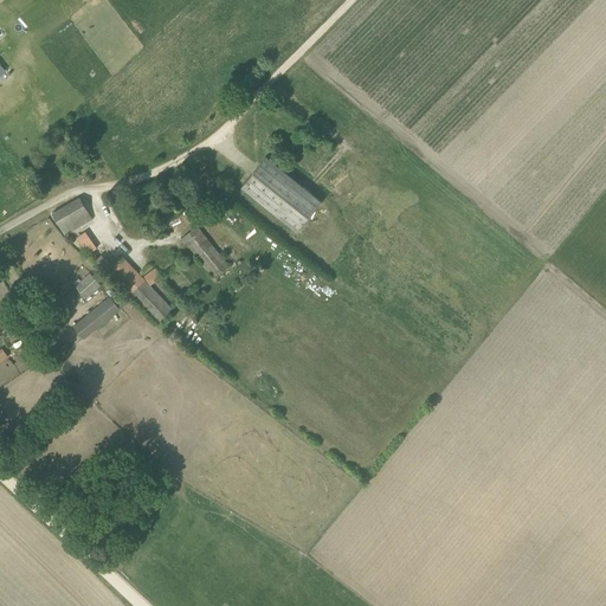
[(7,0),(17,15),(40,0),(7,0)]
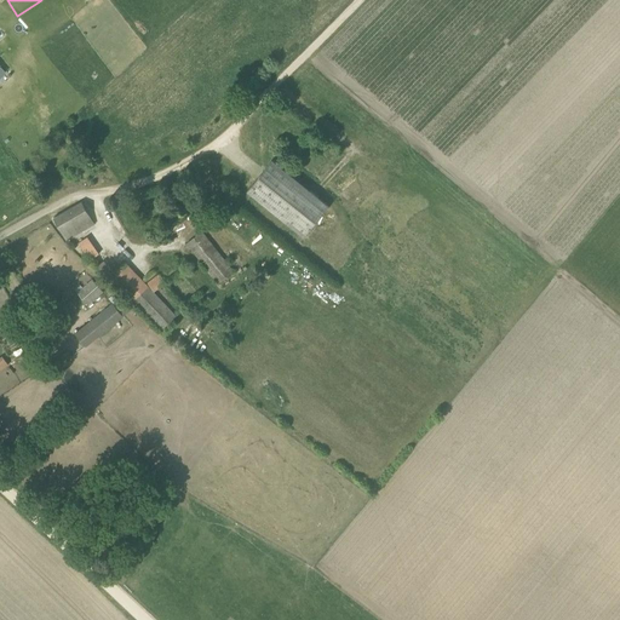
[(271,160),(247,190),(304,237),(329,206),(271,160)]
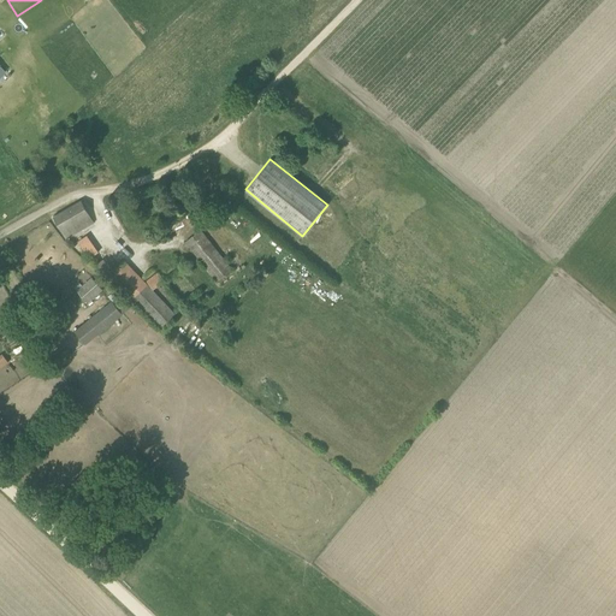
[(344,197),(359,185),(353,178),(339,190),(344,197)]
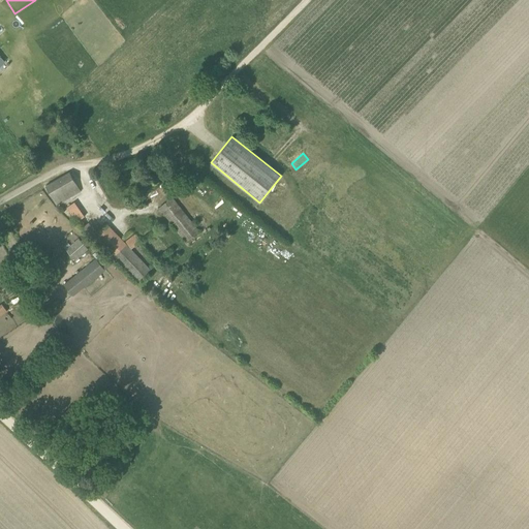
[(70,173),(45,186),(56,206),(80,191),(70,173)]
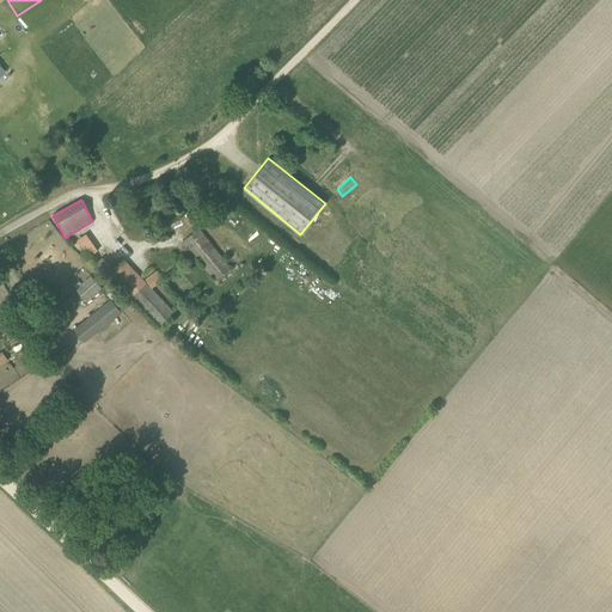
[(231,268),(203,233),(200,228),(183,240),(215,280),(231,268)]
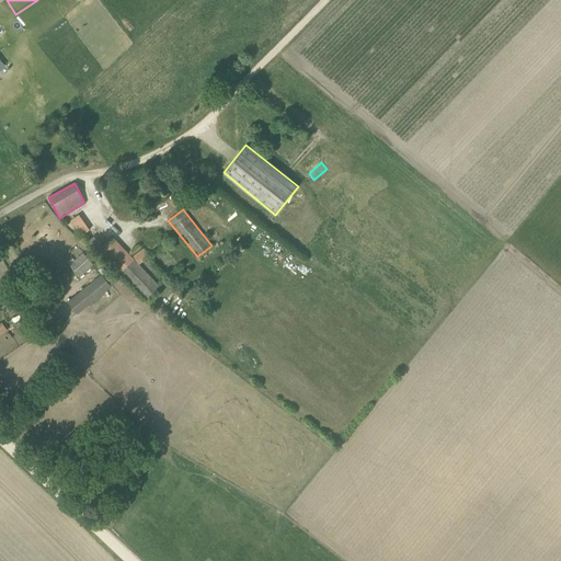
[(90,230),(79,214),(70,220),(80,236),(90,230)]
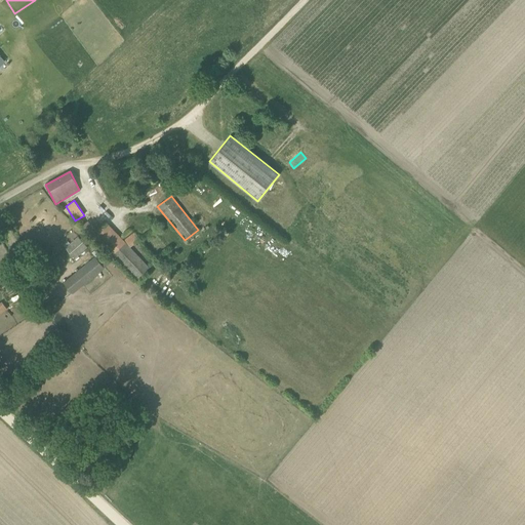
[(82,226),(88,234),(94,230),(89,221),(82,226)]
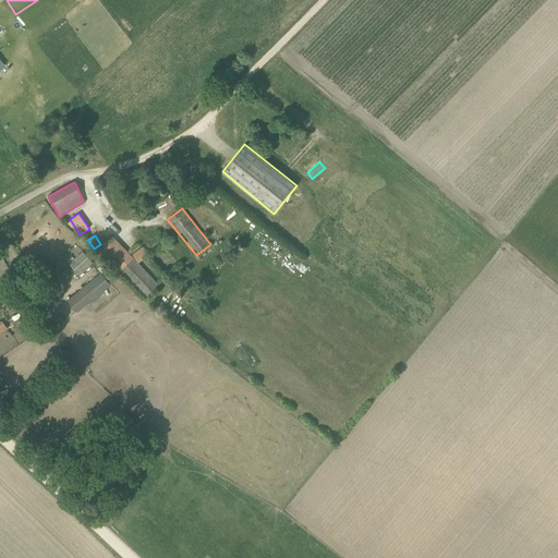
[(159,284),(138,263),(149,254),(143,246),(132,256),(112,235),(97,249),(119,271),(120,270),(145,298),(159,284)]
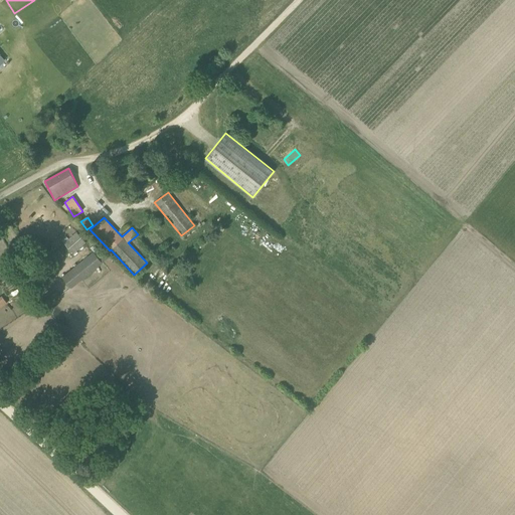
[(86,243),(76,232),(63,242),(73,254),(86,243)]
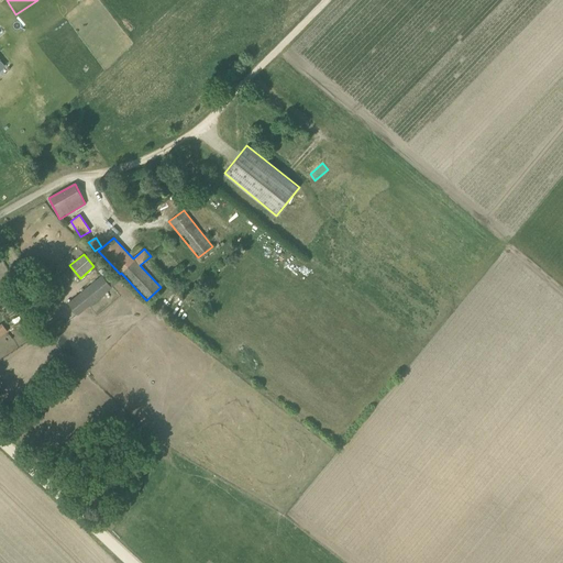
[(112,287),(117,283),(109,274),(110,273),(105,266),(98,271),(101,275),(67,302),(78,316),(112,288),(112,287)]
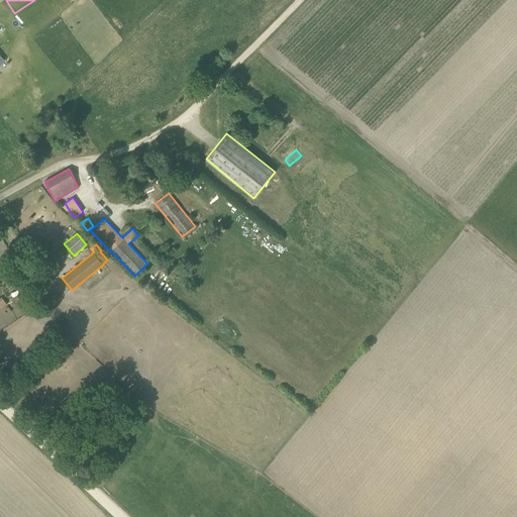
All buildings are outlined.
